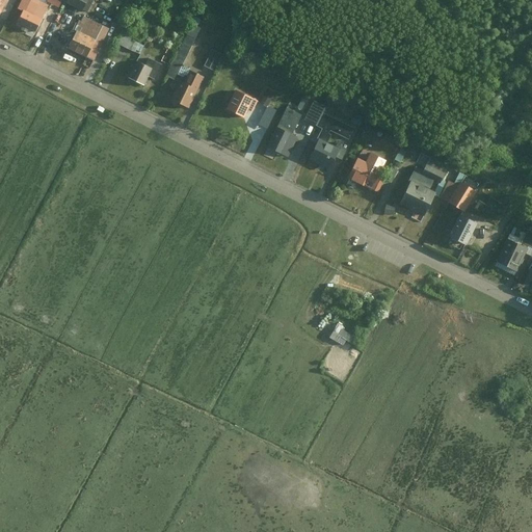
[(0,0),(0,11),(2,12),(8,0),(0,0)]
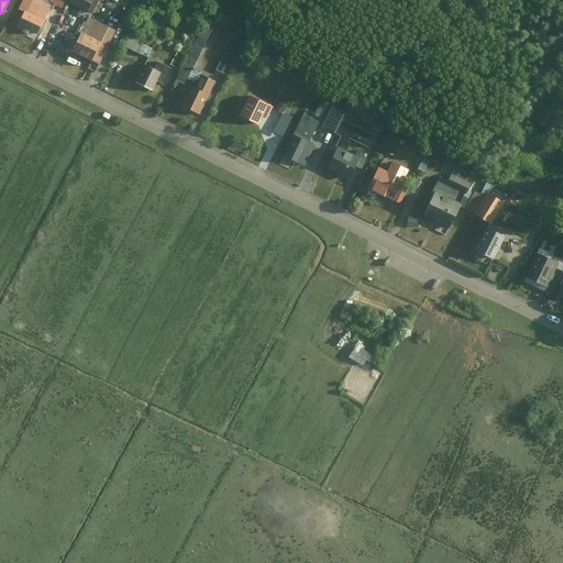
[(33,0),(20,25),(39,34),(54,7),(41,0),(33,0)]
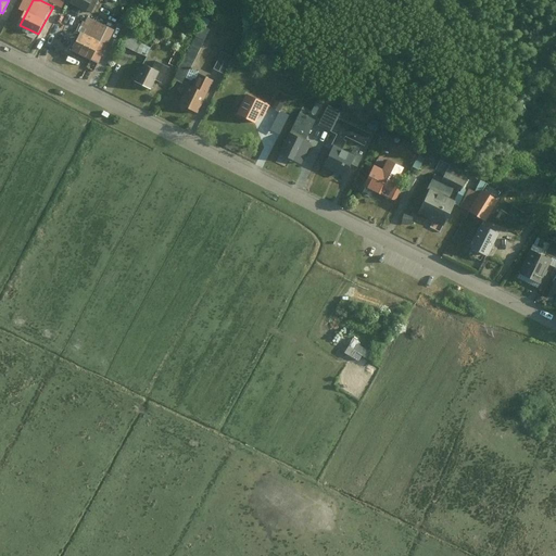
[(73,0),(73,2),(88,10),(92,0),(73,0)]
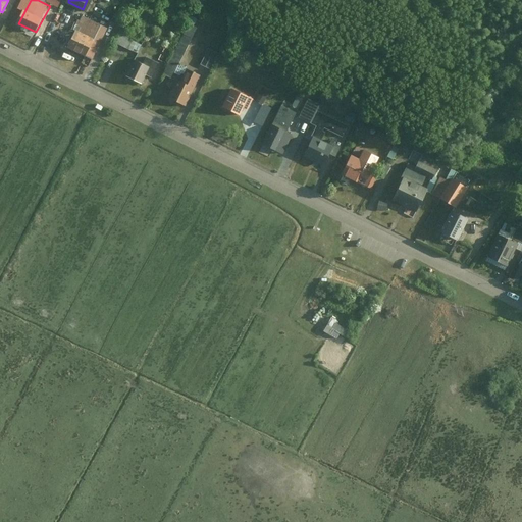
[(67,50),(92,62),(109,30),(84,16),(67,50)]
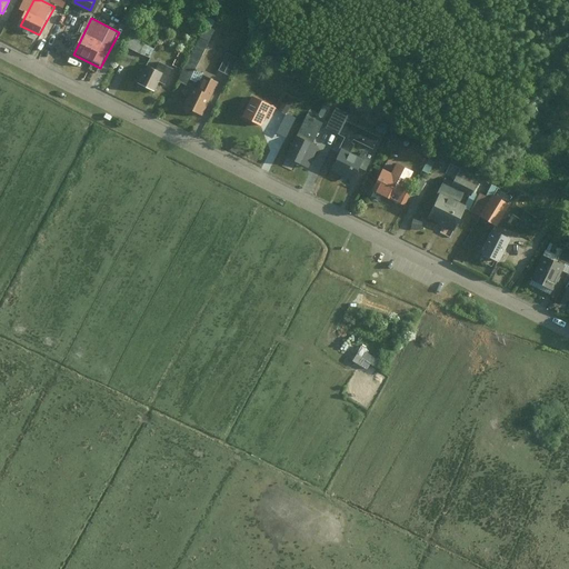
[(182,107),(201,116),(218,81),(199,71),(216,38),(202,31),(177,82),(191,89),(182,107)]
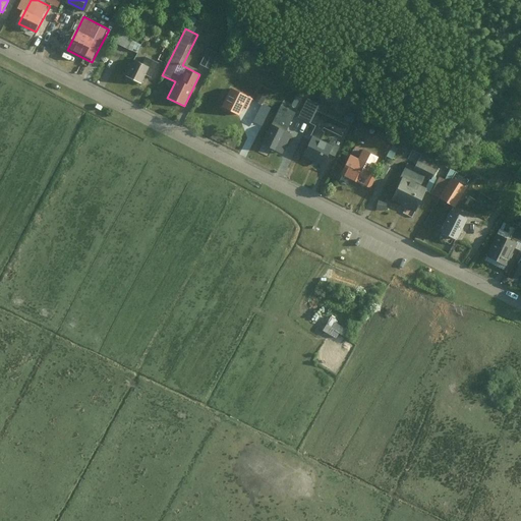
[(113,43),(135,54),(141,44),(118,33),(113,43)]
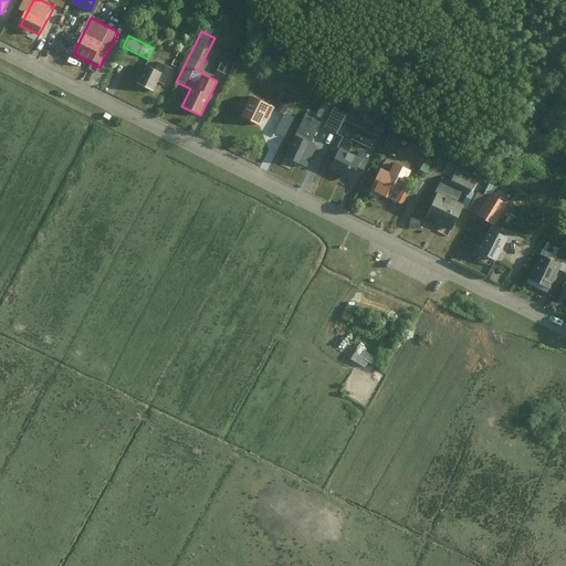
[(223,51),(217,70),(230,74),(237,55),(223,51)]
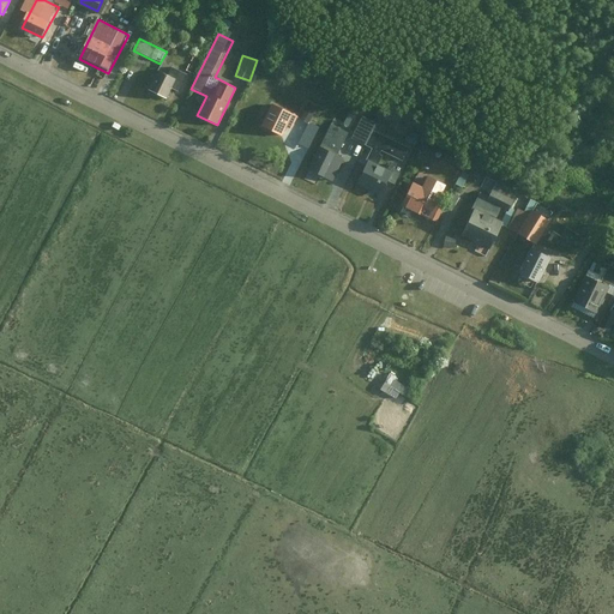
[(172,89),(178,92),(188,71),(178,66),(173,76),(161,70),(150,91),(166,100),(172,89)]
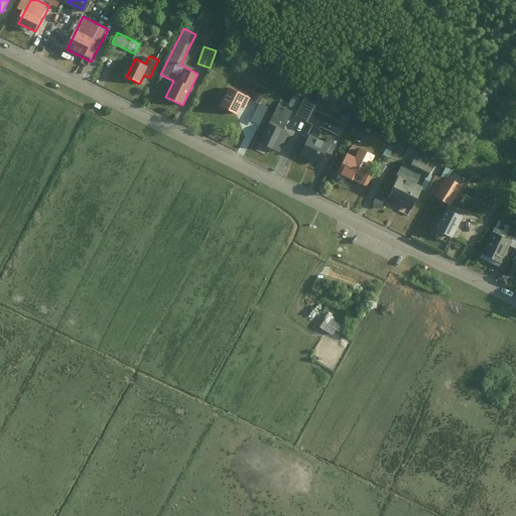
[(253,100),(261,104),(267,91),(259,87),(253,100)]
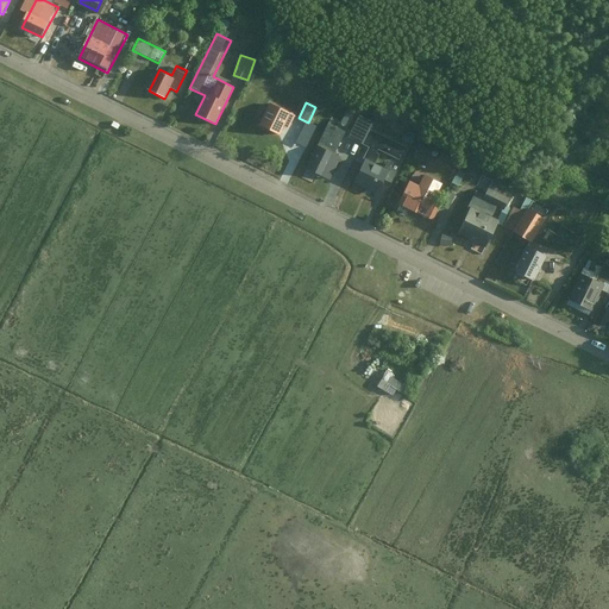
[(259,125),(283,137),(296,113),(284,107),(282,110),(271,104),(259,125)]
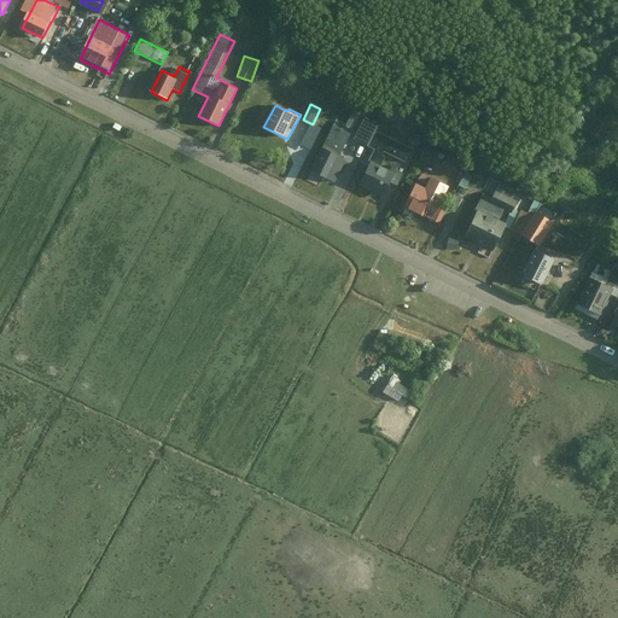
[(368,140),(404,159),(414,140),(378,122),(368,140)]
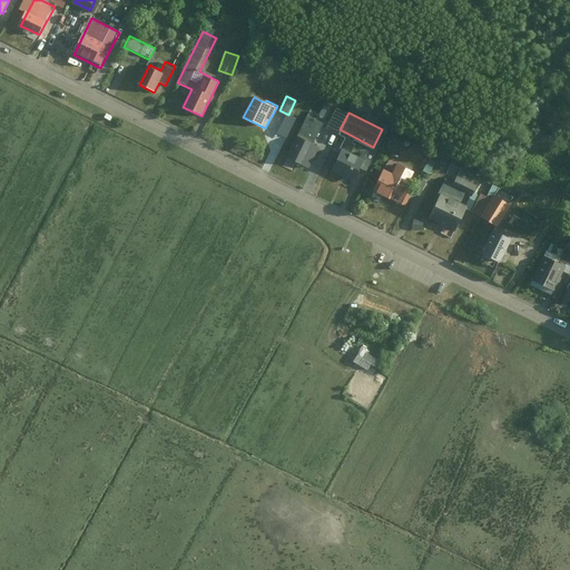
[(300,134),(315,141),(323,126),(307,117),(300,134)]
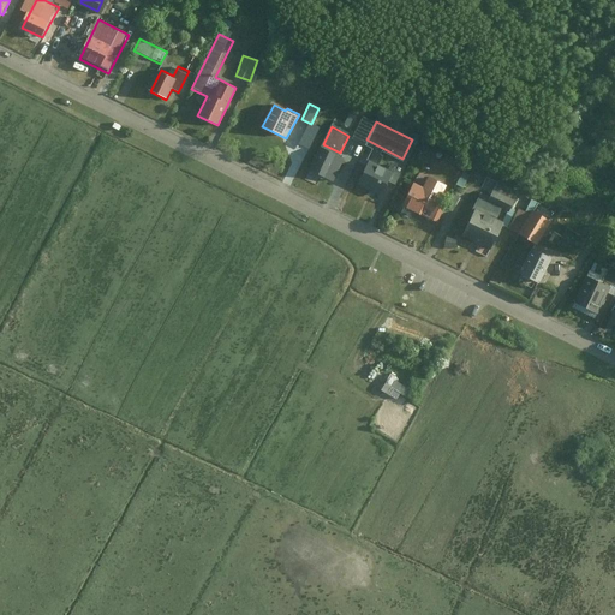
[(415,156),(431,165),(440,148),(422,139),(415,156)]
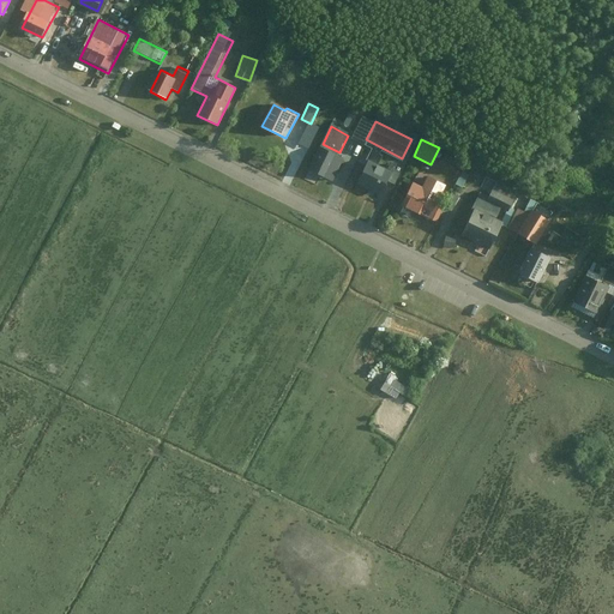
[(312,168),(331,178),(342,157),(321,148),(312,168)]
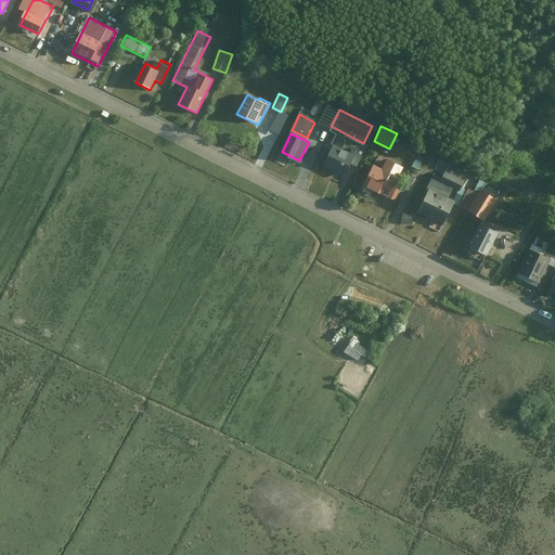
[(321,164),(348,177),(357,158),(331,145),(321,164)]
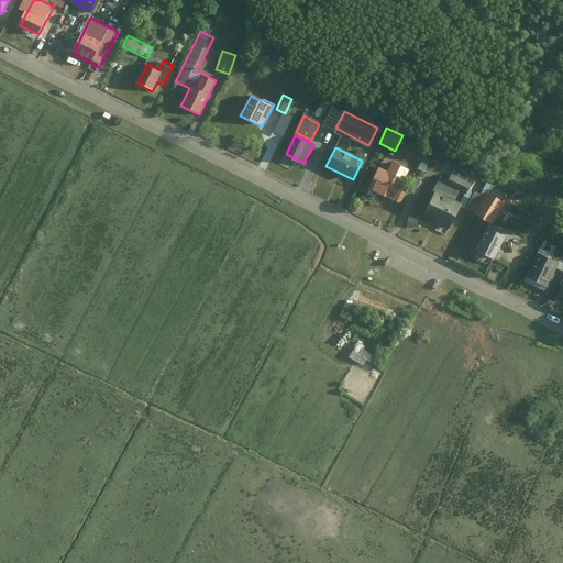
[(366,188),(390,200),(406,170),(382,157),(366,188)]
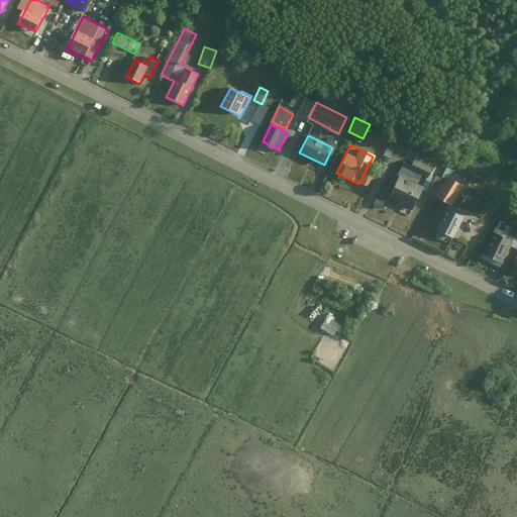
[(426,182),(435,165),(409,152),(401,169),(426,182)]
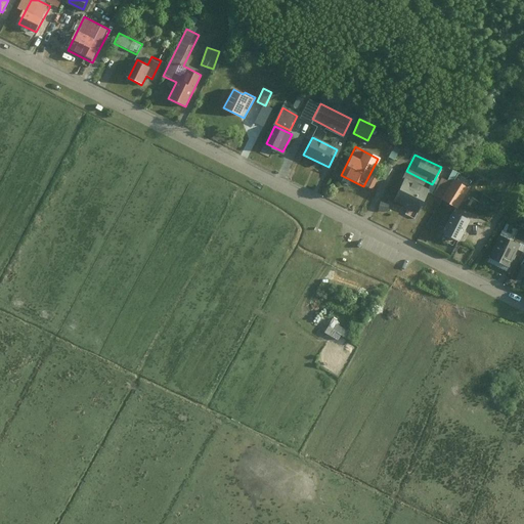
[(390,202),(415,215),(428,188),(402,176),(390,202)]
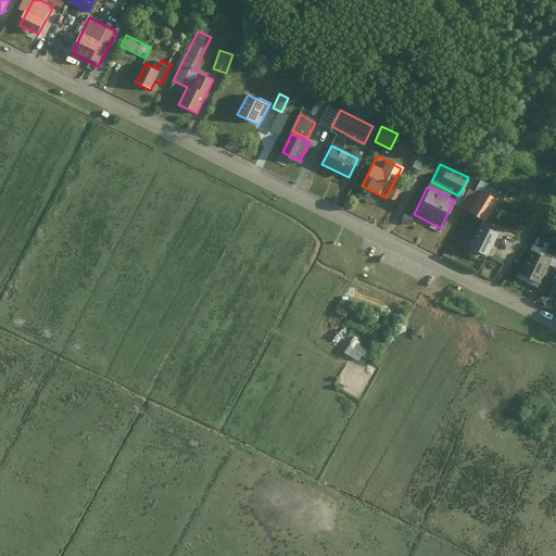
[(498,231),(485,225),(497,200),(478,190),(464,217),(474,223),(463,243),(488,254),(498,231)]
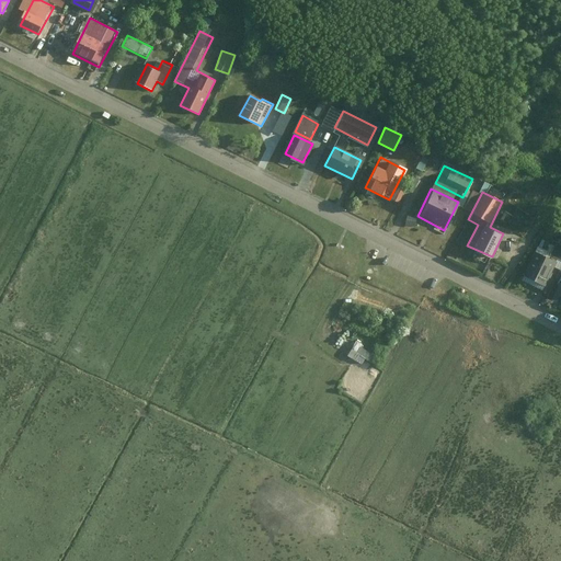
[(550,255),(560,261),(560,247),(556,244),(550,255)]
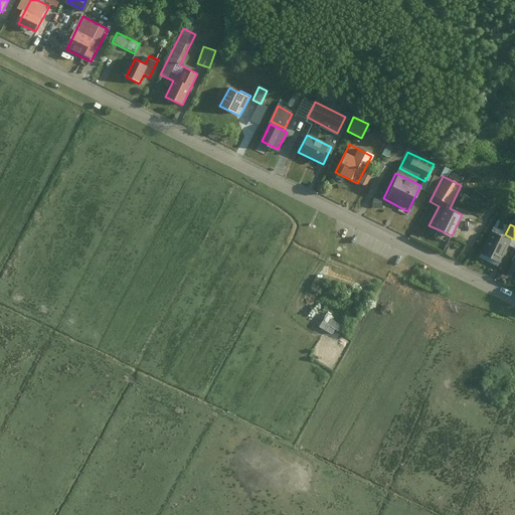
[(483,256),(502,266),(513,244),(495,234),(483,256)]
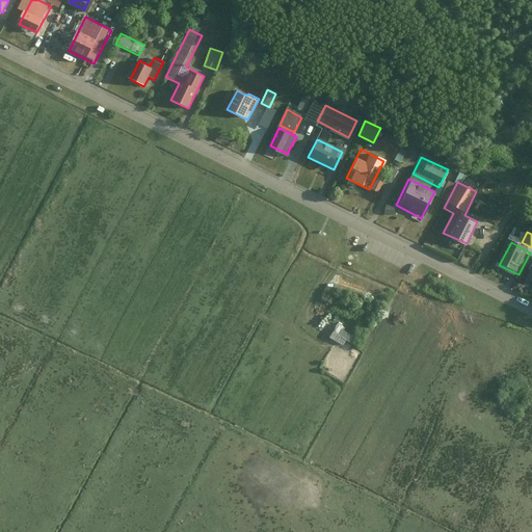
[(342,329),(344,325),(336,321),(328,338),(350,347),(355,336),(342,329)]
